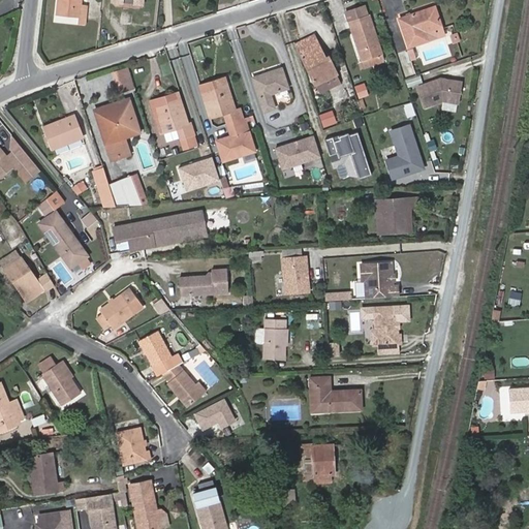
[(57,0),(57,16),(79,18),(80,0),(57,0)]
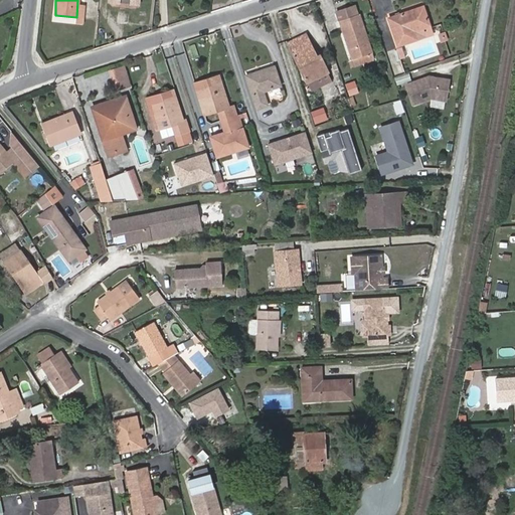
[(119,15),(118,23),(128,24),(129,11),(126,8),(120,7),(120,0),(130,0),(130,5),(139,5),(139,0),(108,0),(109,2),(119,15)]
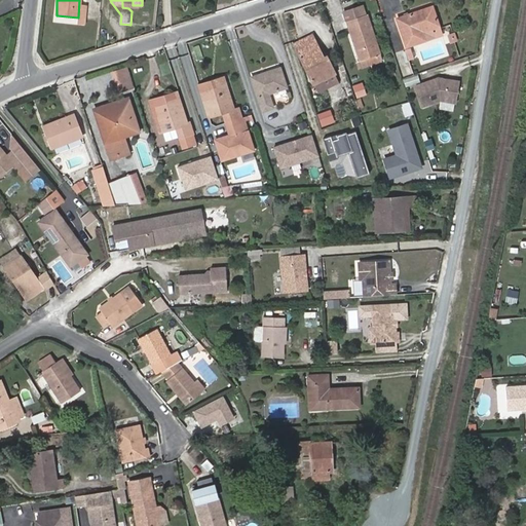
[(364,6),(344,13),(361,61),(381,53),(368,14),(367,15),(364,6)]
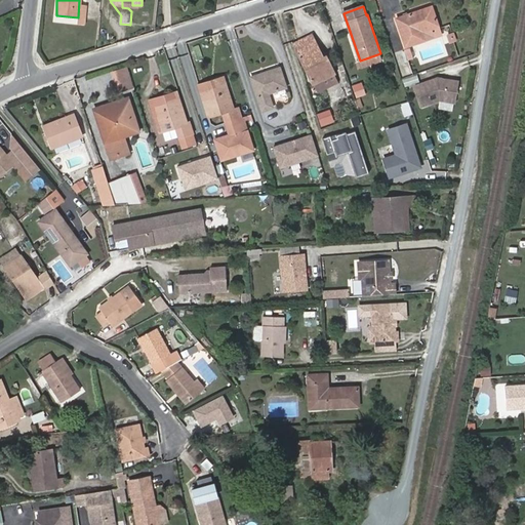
[(406,45),(425,39),(421,30),(438,25),(432,6),(397,18),(406,45)]
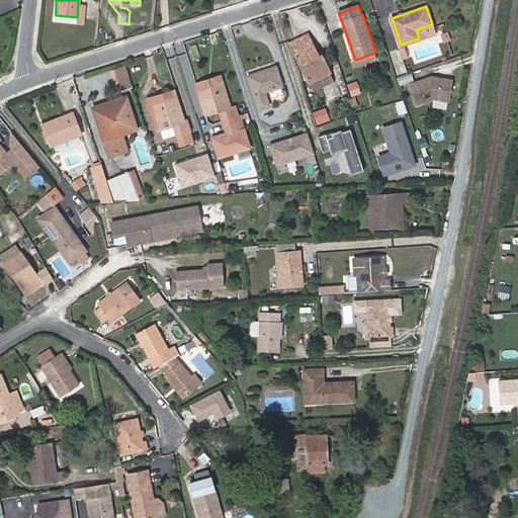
[(435,33),(432,24),(416,29),(419,38),(435,33)]
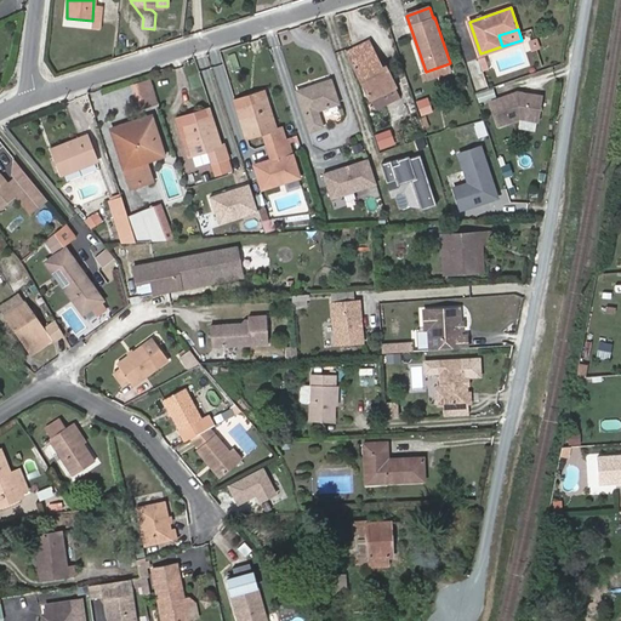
[(529,40),(531,51),(540,49),(537,39),(529,40)]
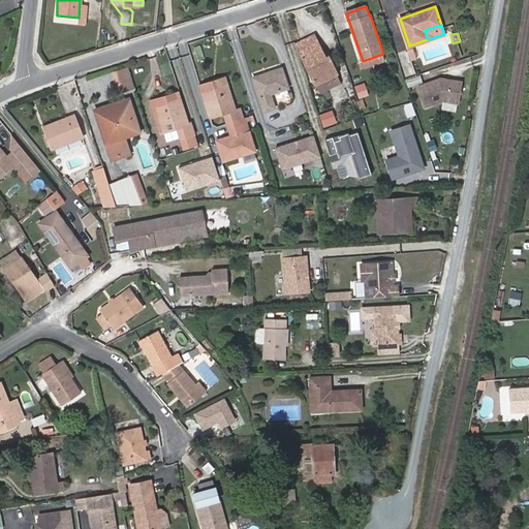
[(297,44),(316,84),(337,73),(329,56),(325,57),(314,34),(297,44)]
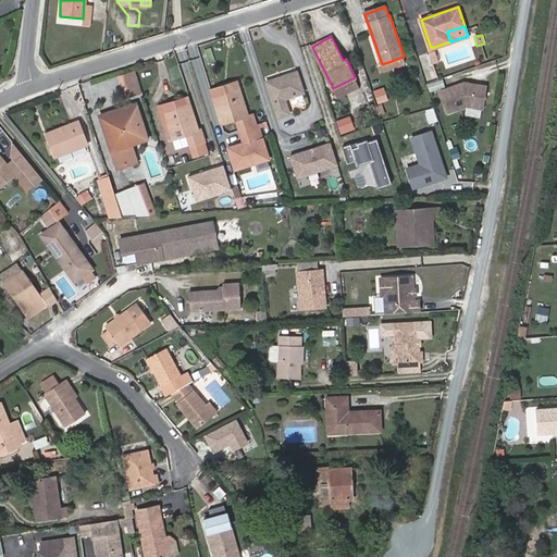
[(438,59),(435,48),(428,51),(431,62),(438,59)]
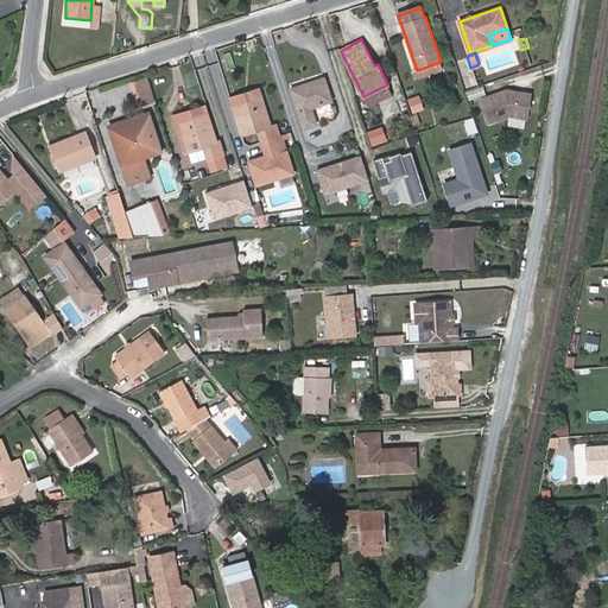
[(246,75),(258,70),(252,54),(240,58),(246,75)]
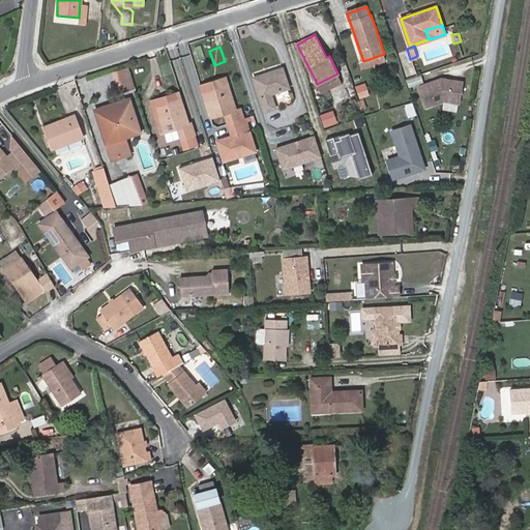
[(386,60),(384,54),(363,61),(359,62),(362,69),(386,60)]
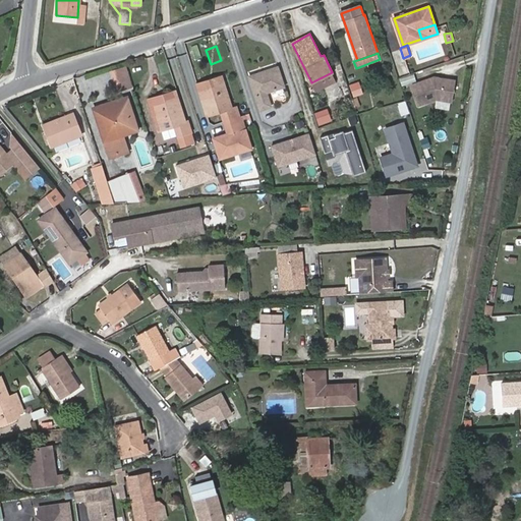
[(130,78),(126,66),(114,70),(118,82),(130,78)]
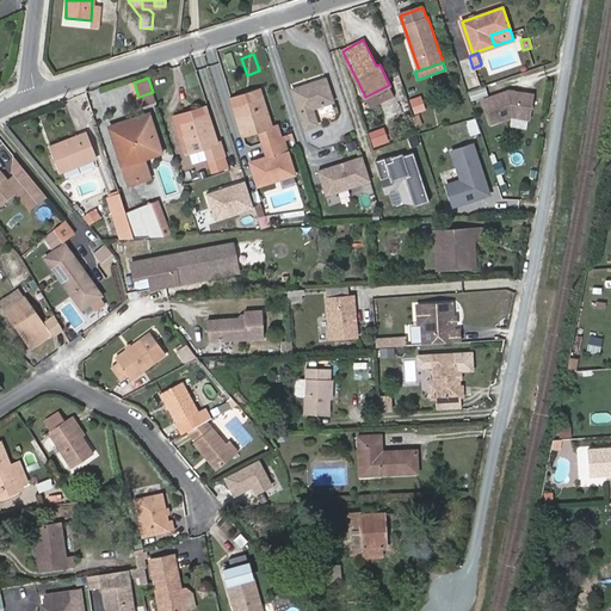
[(326,79),(292,90),(306,128),(318,124),(312,106),(333,100),(326,79)]
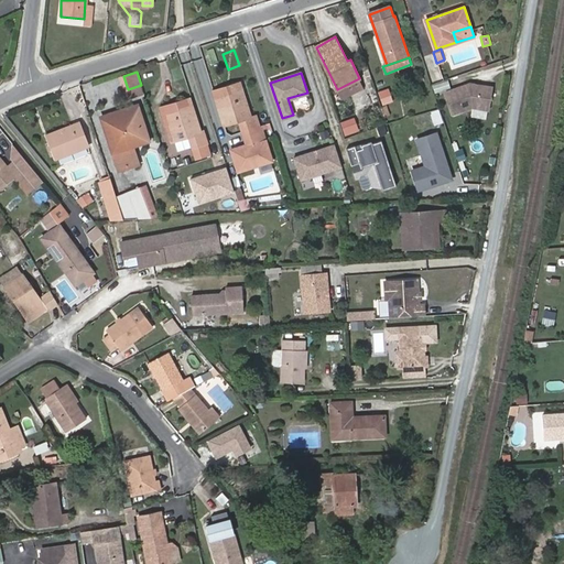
[(433,85),(435,94),(451,88),(448,80),(433,85)]
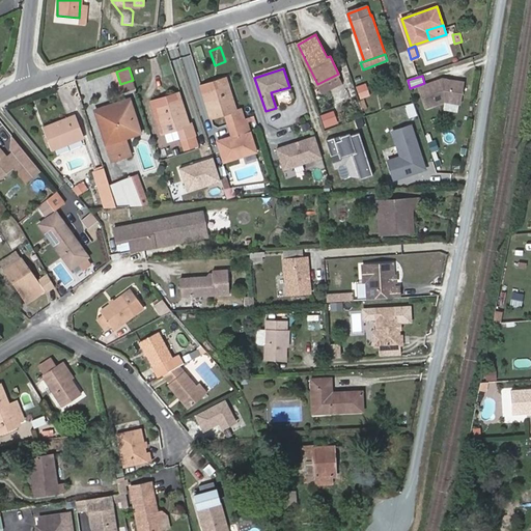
[(203,92),(212,118),(225,113),(232,136),(250,130),(247,119),(244,120),(240,108),(236,109),(226,78),(217,81),(219,87),(203,92)]
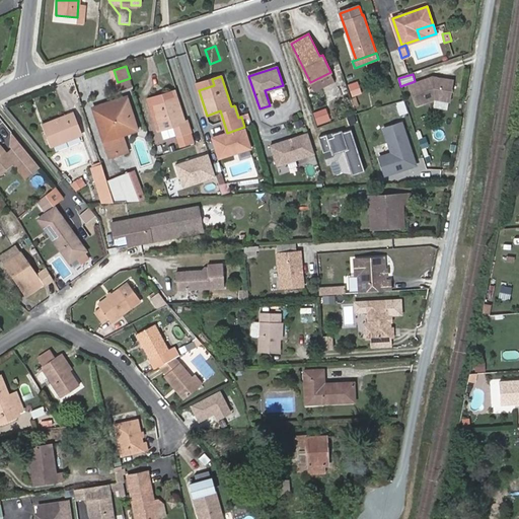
[(433,77),(410,85),(417,104),(434,98),(449,100),(452,80),(433,77)]
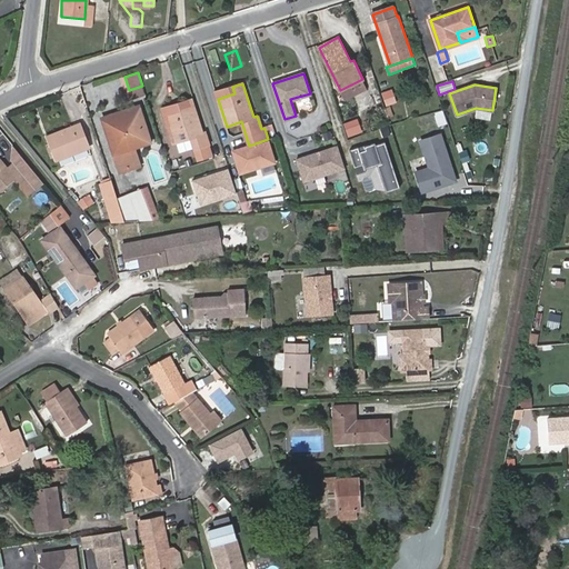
[(218,99),(235,93),(232,87),(215,92),(218,99)]
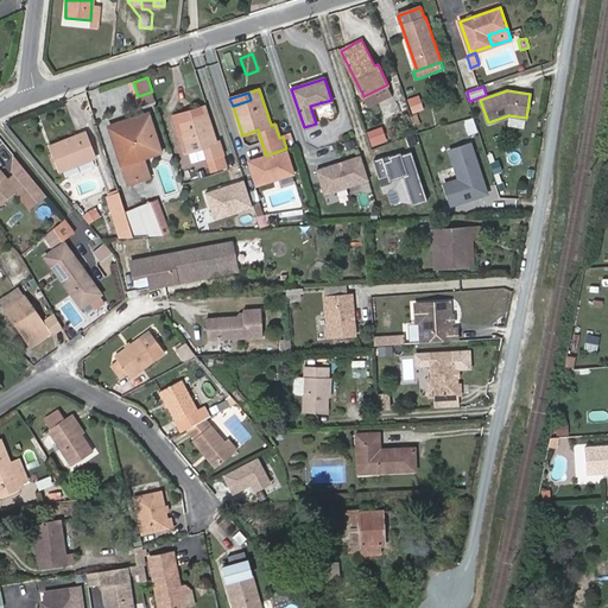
[(412,114),(425,109),(419,95),(407,100),(412,114)]
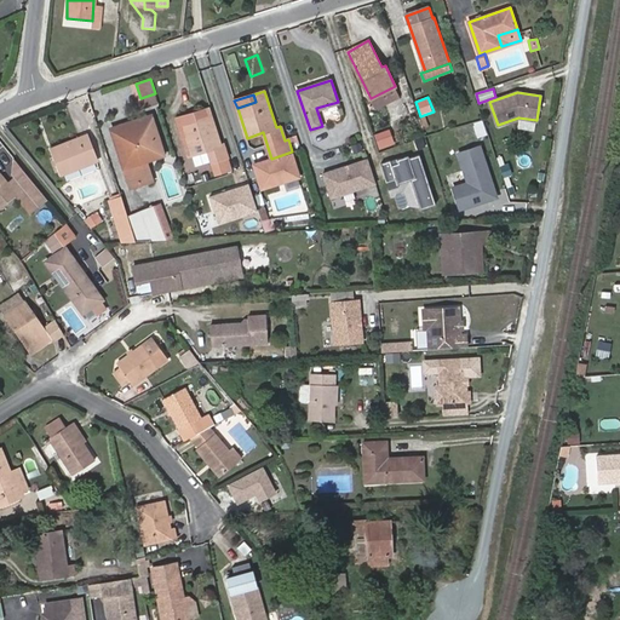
[(189,156),(195,154),(184,121),(211,113),(208,108),(177,119),(189,156)]
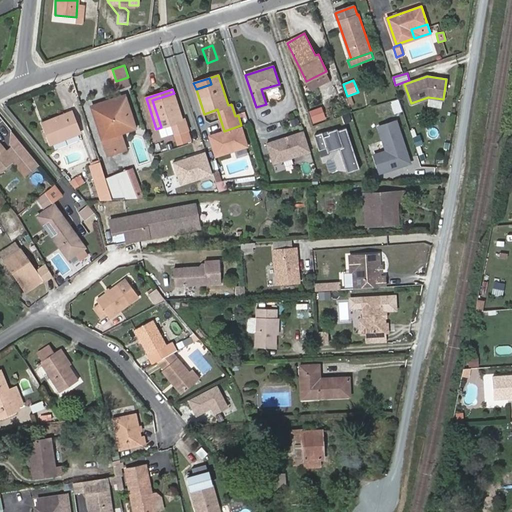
[(183,120),(174,93),(152,100),(161,127),(172,123),(178,143),(191,138),(188,128),(190,128),(187,119),(183,120)]
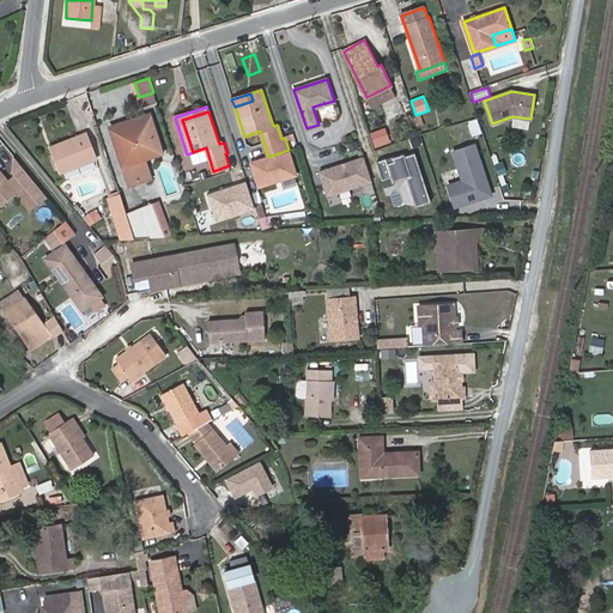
[(111,129),(114,137),(153,125),(151,117),(111,129)]
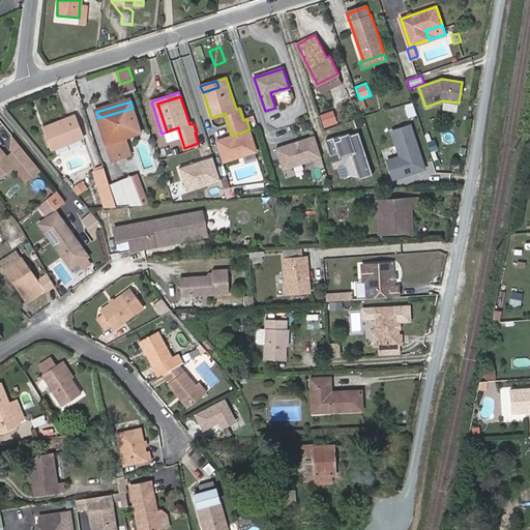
[(140,133),(133,108),(98,118),(112,160),(121,157),(116,140),(125,137),(140,133)]
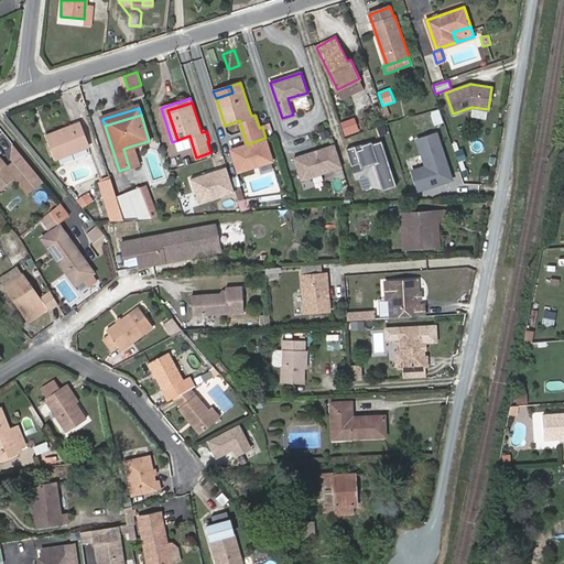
[(355,117),(340,122),(345,137),(360,132),(355,117)]
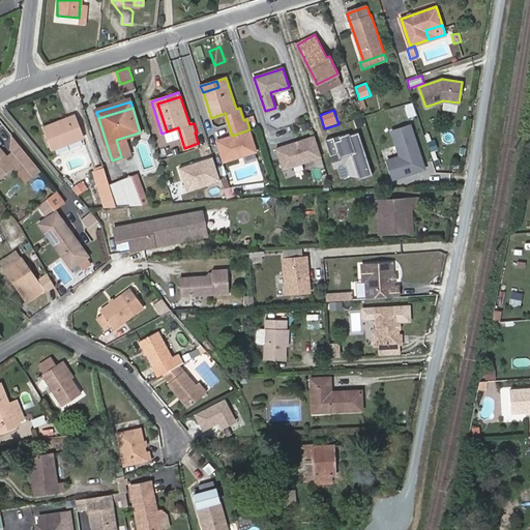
[(43,126),(53,149),(83,138),(75,115),(43,126)]
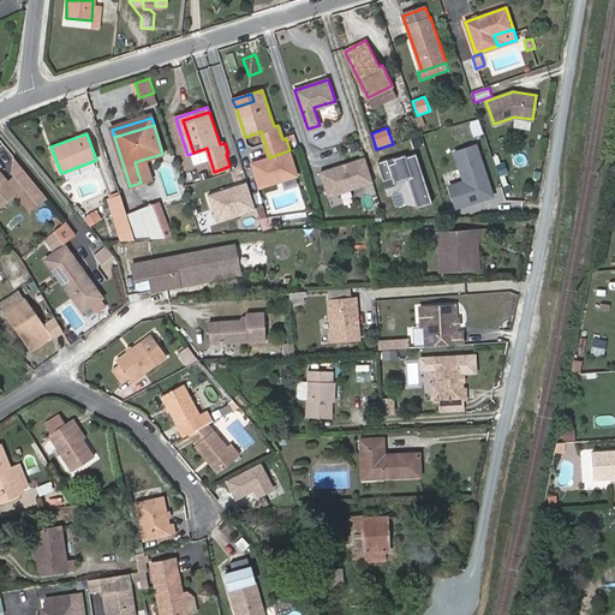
[(455,155),(448,156),(453,186),(461,184),(459,172),(466,171),(464,162),(458,163),(455,155)]
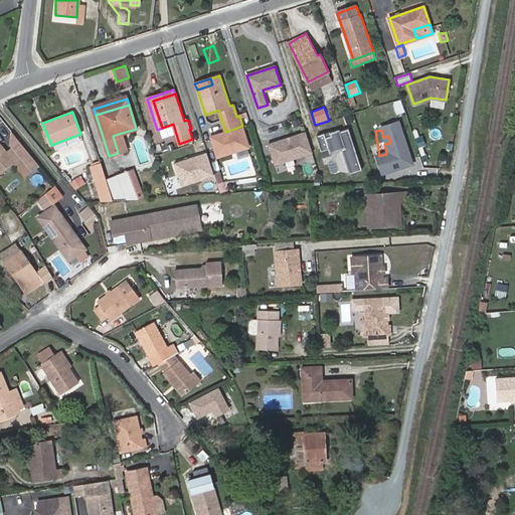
[(0,169),(3,170),(13,162),(15,164),(21,159),(31,172),(39,166),(11,132),(9,145),(11,147),(5,152),(0,146),(0,169)]
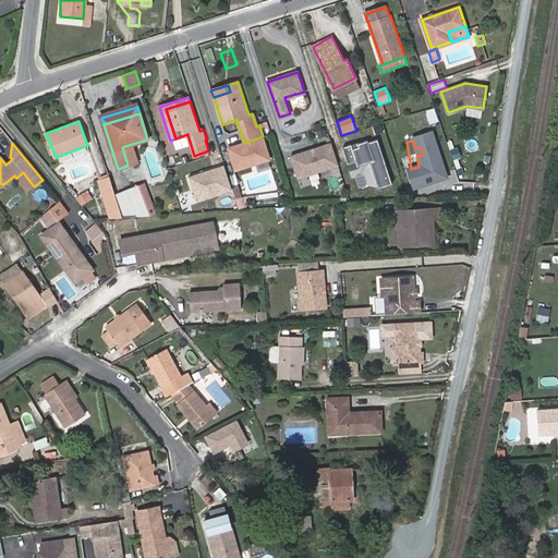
[(138,162),(132,144),(122,147),(128,166),(138,162)]
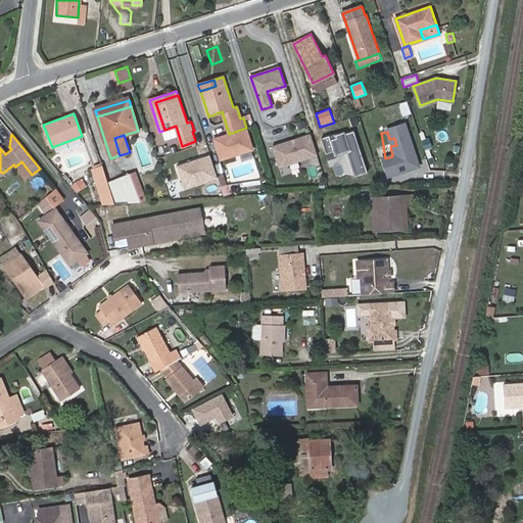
[(312,135),(272,144),(277,168),(317,158),(312,135)]
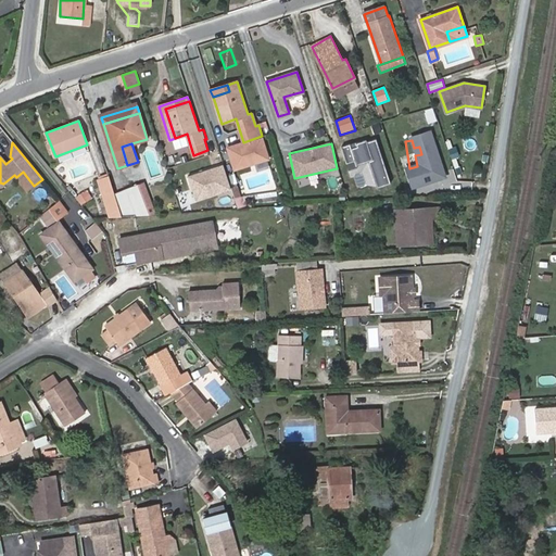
[(449,150),(453,159),(460,155),(455,146),(449,150)]
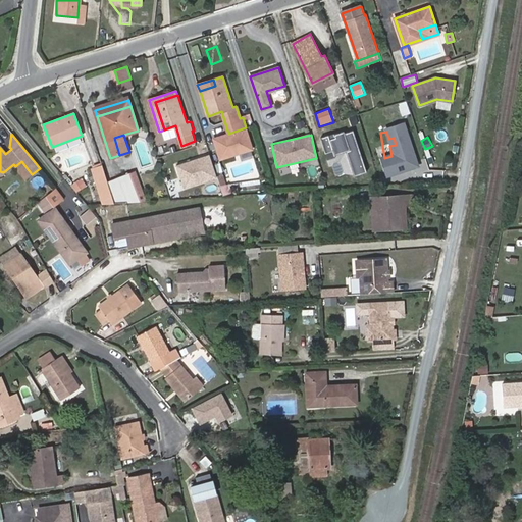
[(184,188),(216,176),(209,154),(176,165),(184,188)]
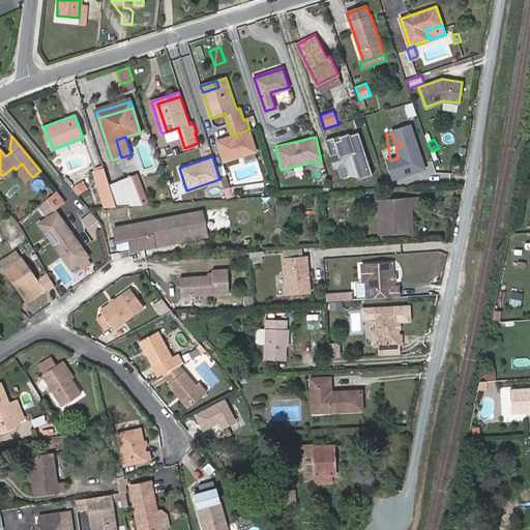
[(358,166),(361,175),(373,171),(371,162),(358,166)]
